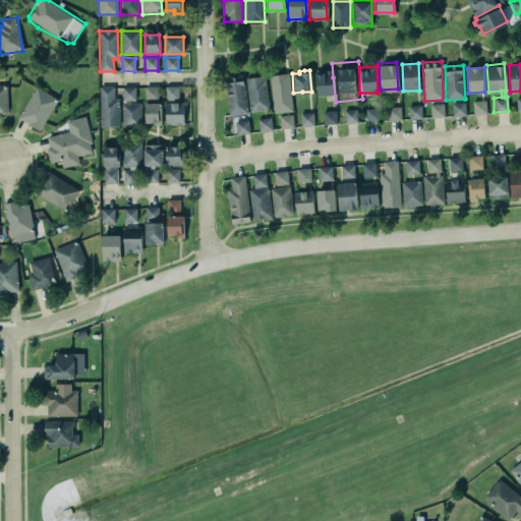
[(334,71),(315,72),(316,96),(335,96),(334,71)]
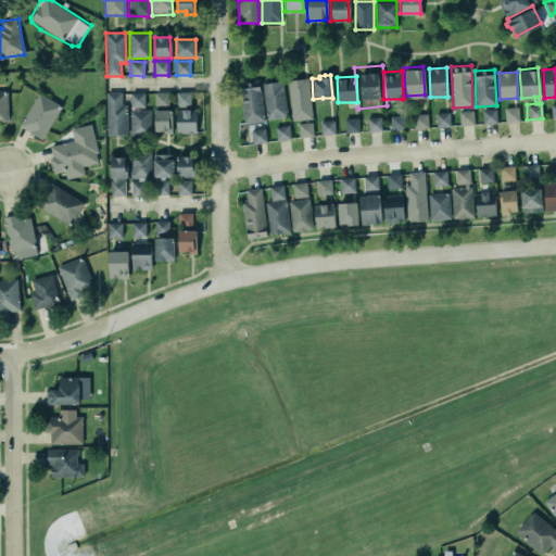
[(262,83),(269,80),(279,79),(279,83),(281,83),(285,105),(286,115),(285,115),(266,117),(265,112),(262,83)]
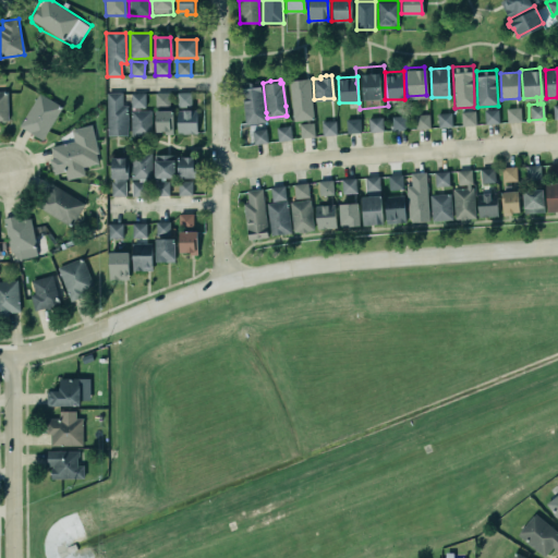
[(291,80),(292,121),(312,120),(311,80),(291,80)]
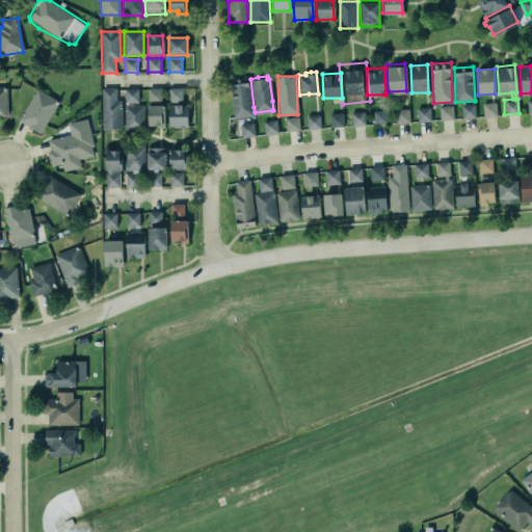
[(235,118),(254,115),(247,77),(228,80),(235,118)]
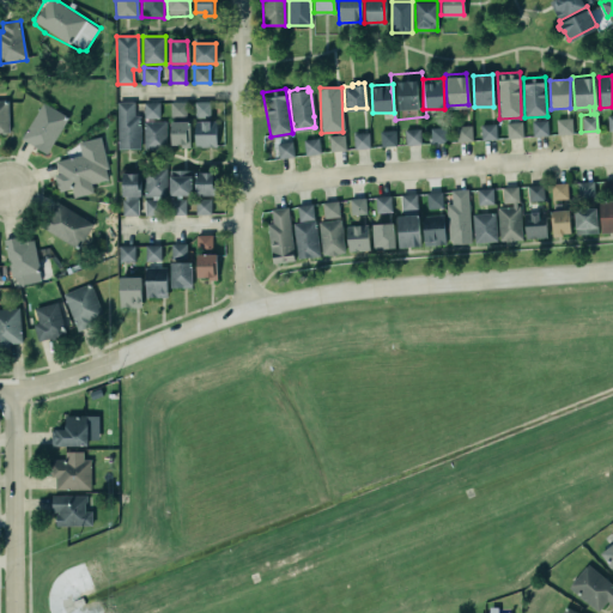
[(139,115),(134,115),(134,102),(116,102),(117,150),(140,149),(139,115)]
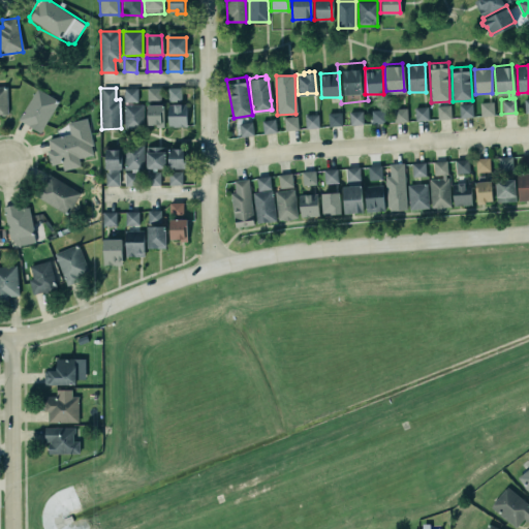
[(160,100),(160,88),(147,88),(148,101),(160,100)]
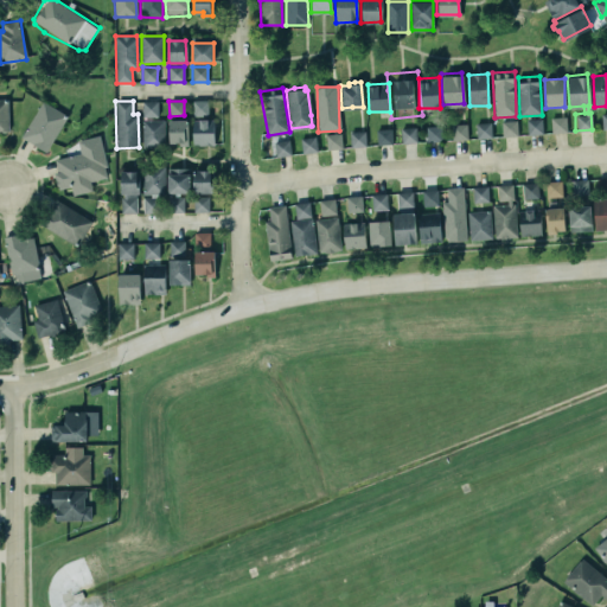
[(208,101),(192,101),(193,116),(209,116),(208,101)]
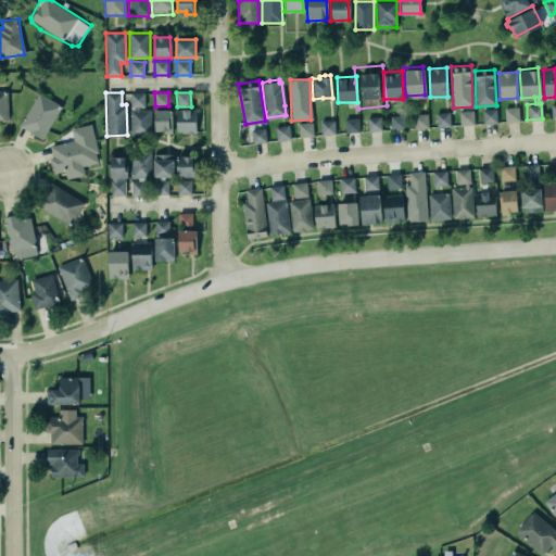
[(21,128),(45,139),(60,104),(36,93),(21,128)]
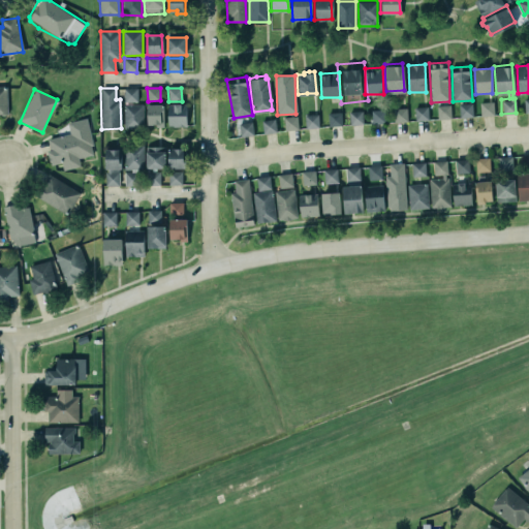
[(124,102),(137,102),(137,89),(124,89),(124,102)]
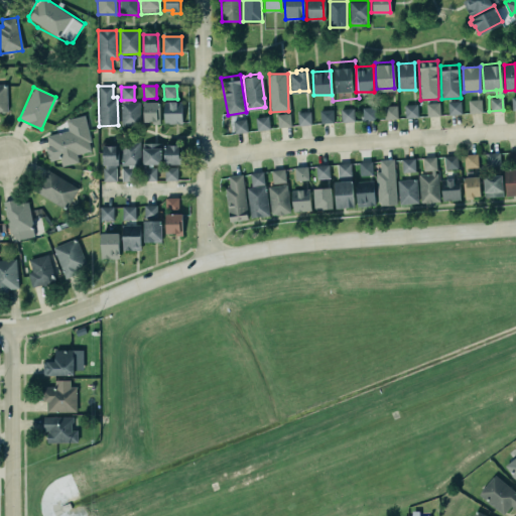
[(469,113),(482,113),(482,100),(469,100),(469,113)]
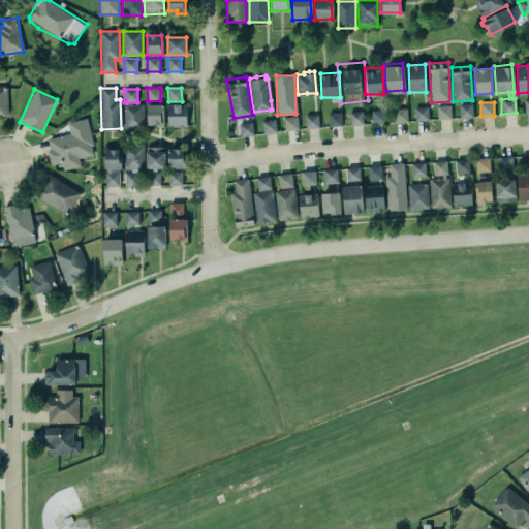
[(472,103),(459,104),(460,118),(472,117),(472,103)]
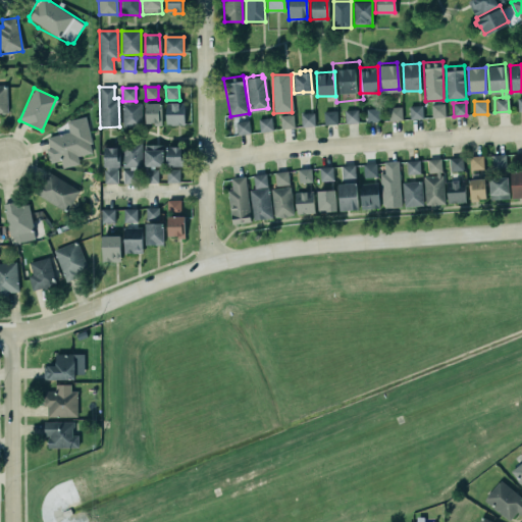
[(122,104),(122,125),(142,124),(141,103),(122,104)]
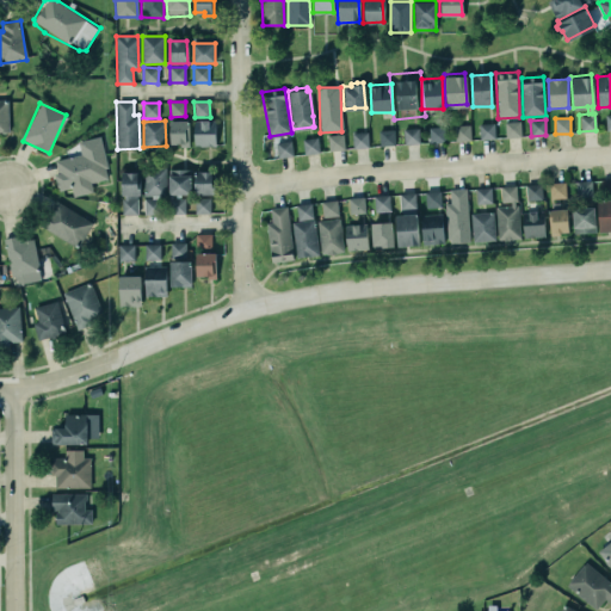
[(170,122),(171,146),(189,146),(189,121),(170,122)]
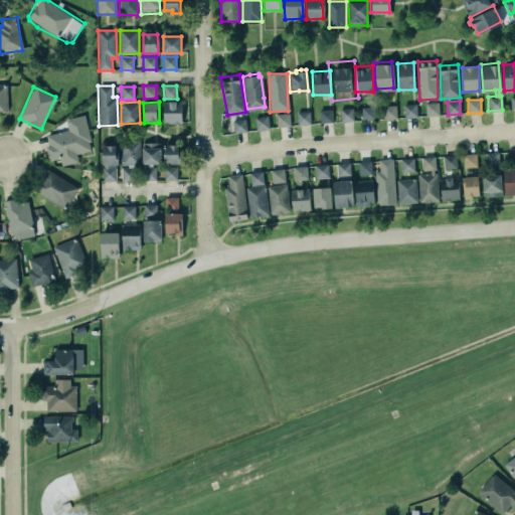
[(163,102),(164,124),(182,123),(181,102),(163,102)]
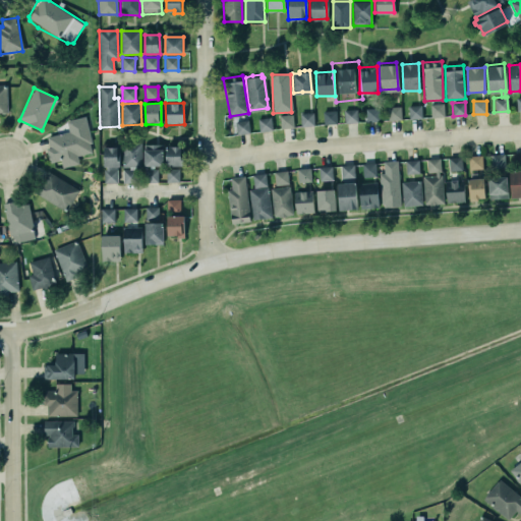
[(430,104),(430,117),(444,117),(444,104),(430,104)]
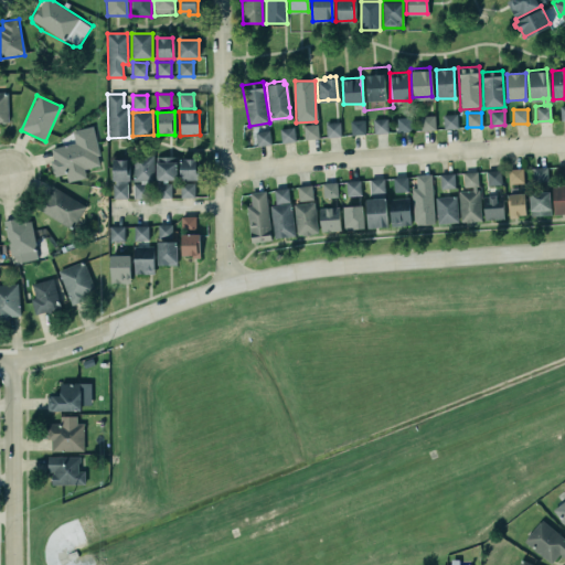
[(418,115),(419,129),(434,128),(433,114),(418,115)]
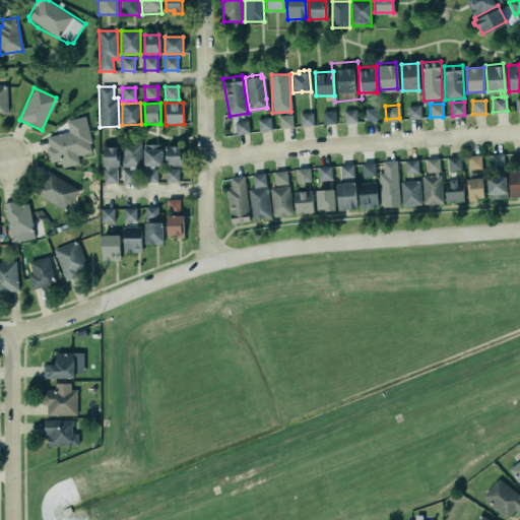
[(407,106),(408,119),(420,119),(420,105),(407,106)]
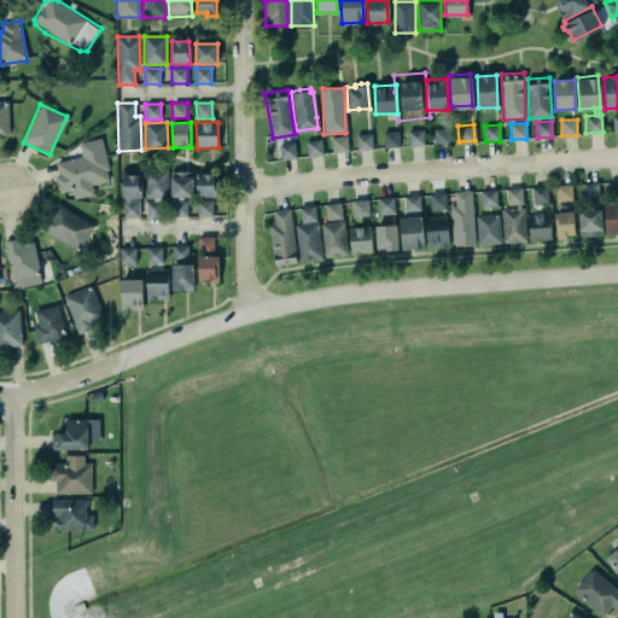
[(432,127),(433,143),(449,143),(448,126),(432,127)]
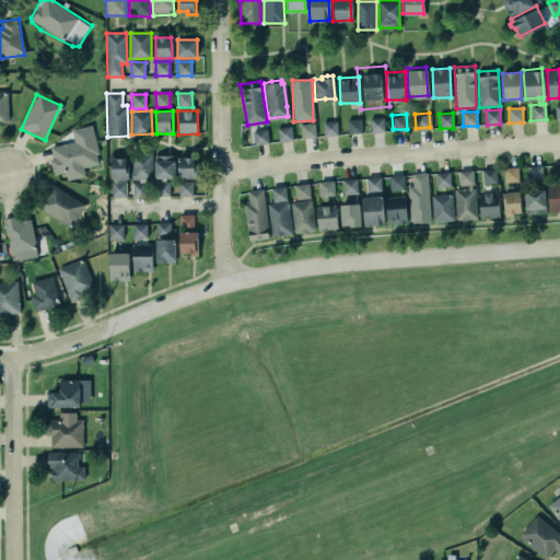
[(370,132),(384,131),(384,118),(370,118),(370,132)]
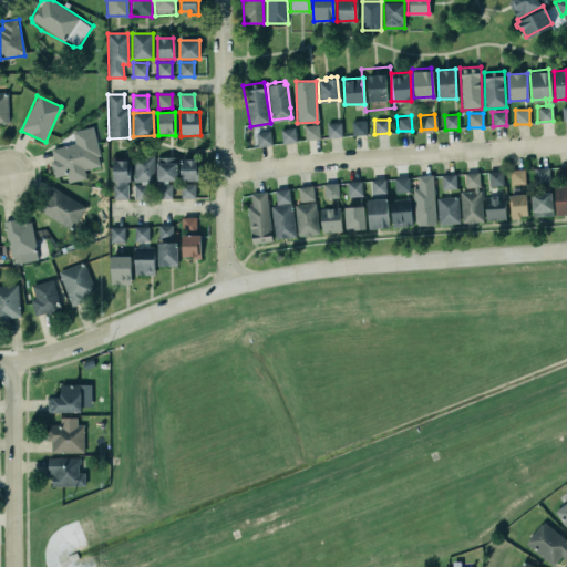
[(366,121),(351,122),(352,136),(367,135),(366,121)]
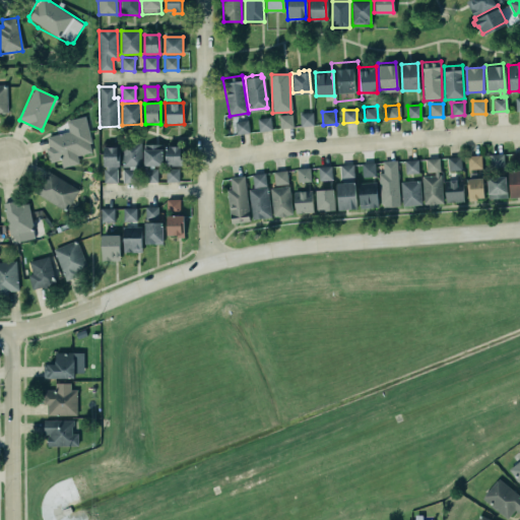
[(314,126),(313,113),(300,113),(301,126),(314,126)]
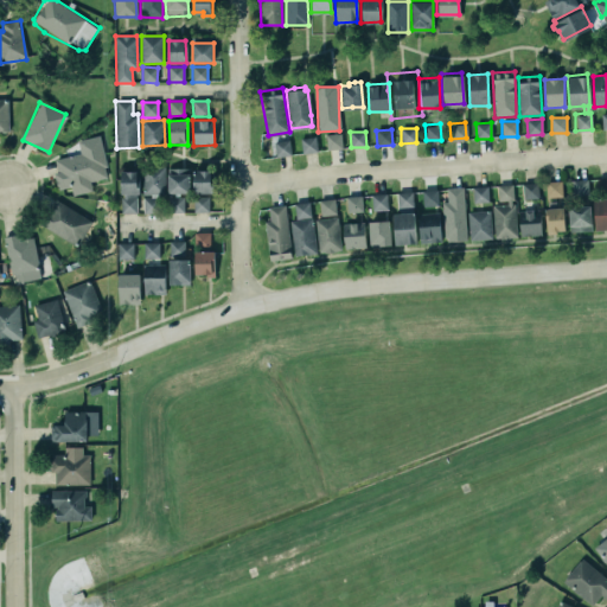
[(343,149),(342,134),(326,135),(327,151),(343,149)]
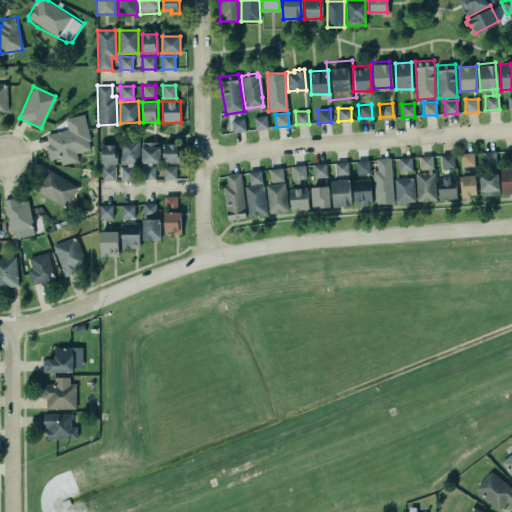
[(68,130),(46,135),(48,145),(45,146),(48,160),(59,158),(61,165),(78,161),(76,153),(91,150),(84,114),(65,118),(68,130)]
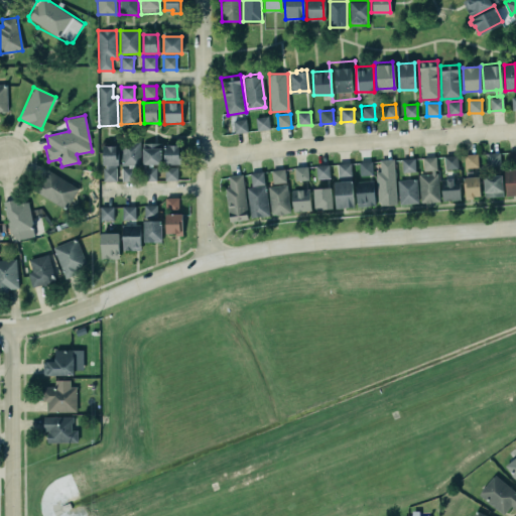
[(254,116),(256,129),(269,127),(267,115),(254,116)]
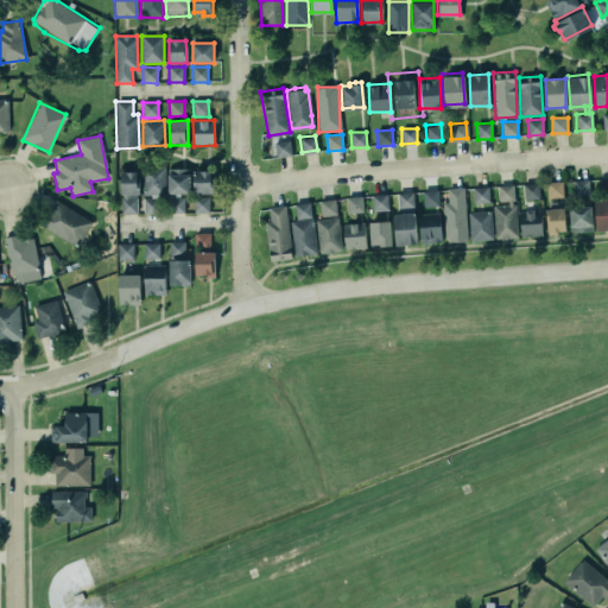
[(274,143),(277,158),(292,156),(290,140),(274,143)]
